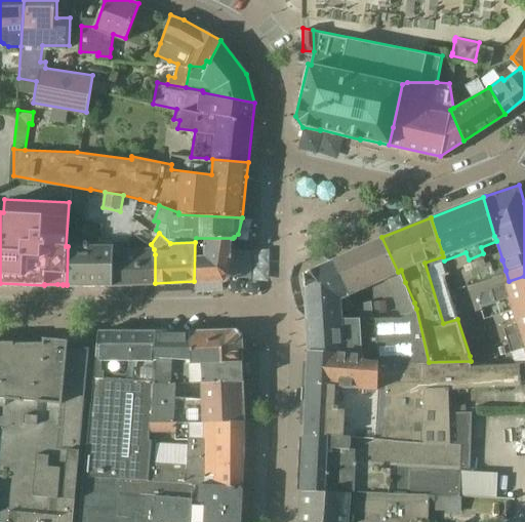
[(98,246),(68,246),(67,284),(110,284),(110,285),(112,285),(112,284),(113,284),(113,250),(114,241),(101,237),(98,246)]
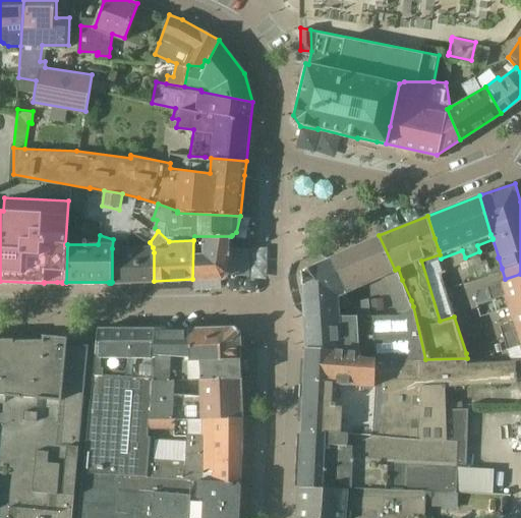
[(413,306),(411,300),(402,280),(398,268),(395,270),(379,235),(331,257),(347,292),(382,277),(397,313),(413,306)]
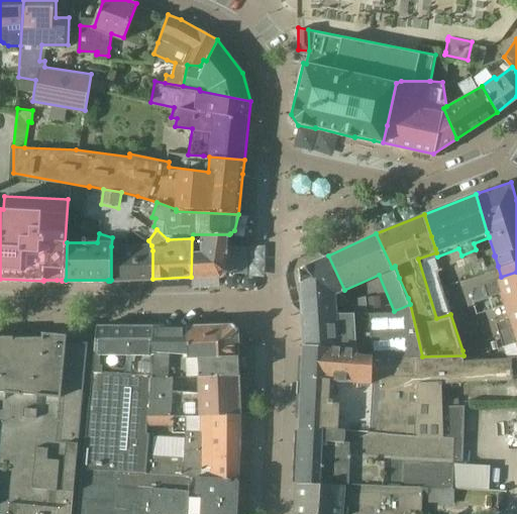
[(193,234),(192,238),(191,277),(218,275),(220,275),(221,274),(223,273),(224,271),(225,270),(227,263),(229,234),(193,234)]
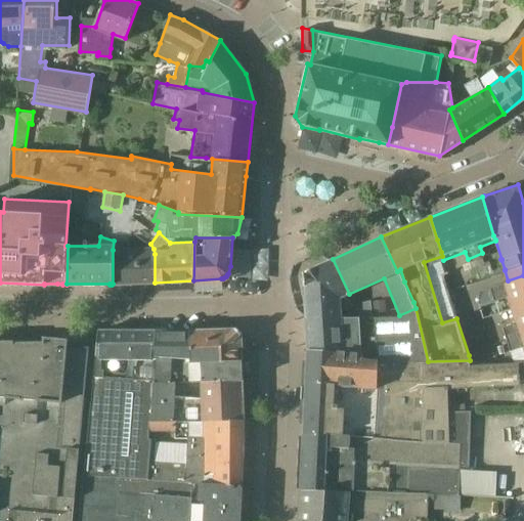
[(154,249),(113,250),(113,284),(155,283),(155,254),(154,249)]
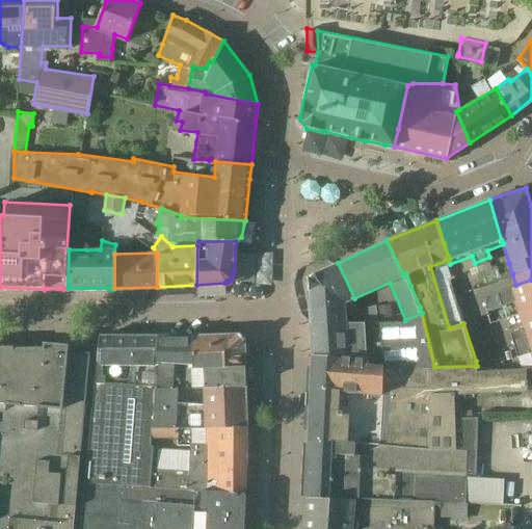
[(357,307),(354,298),(338,263),(311,274),(309,280),(311,321),(345,320),(345,321),(378,321),(378,316),(377,303),(357,307)]
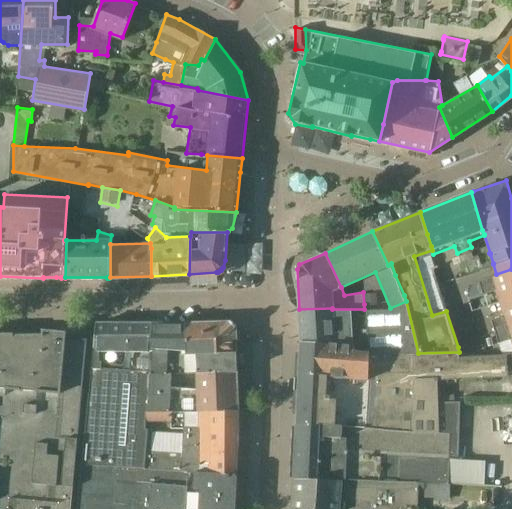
[(511,297),(511,269),(496,274),(479,280),(483,291),(483,292),(495,288),(499,301),(511,297)]
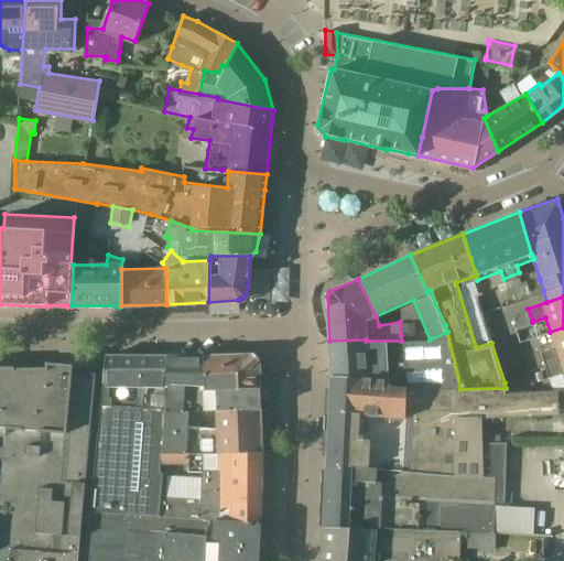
[(516,326),(532,321),(528,309),(520,312),(514,323),(516,326)]
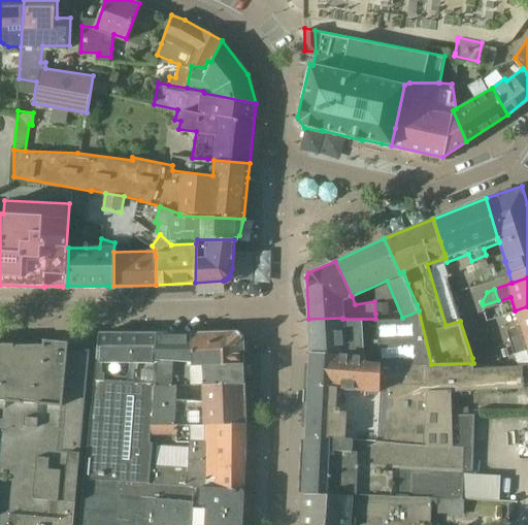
[(388,300),(374,301),(375,314),(389,313),(388,300)]
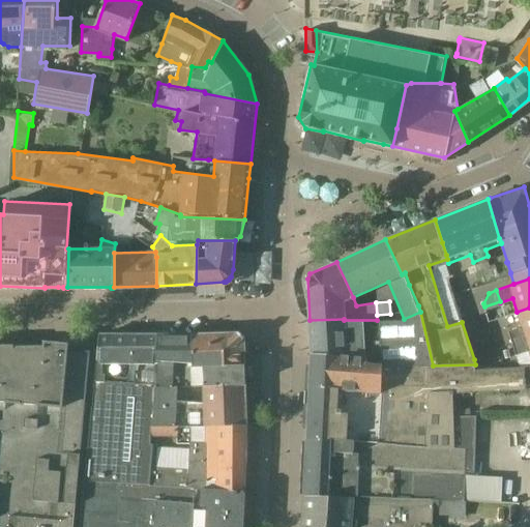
[(529,308),(517,312),(522,325),(508,329),(512,342),(529,335),(529,308)]
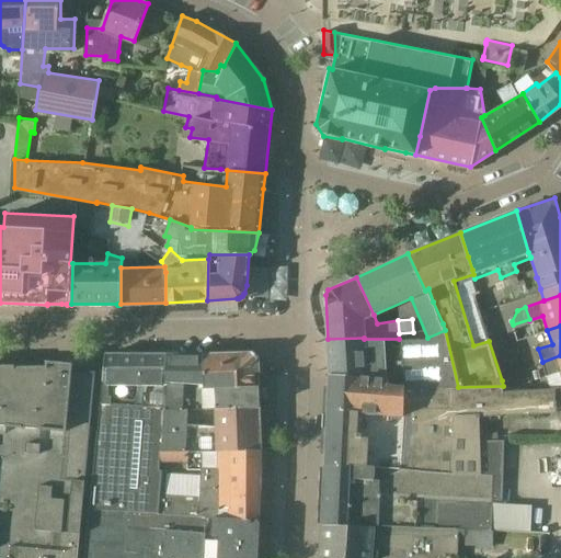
[(364,338),(328,339),(330,373),(388,382),(387,387),(396,387),(401,387),(458,387),(445,330),(427,338),(399,339),(364,339),(364,338)]
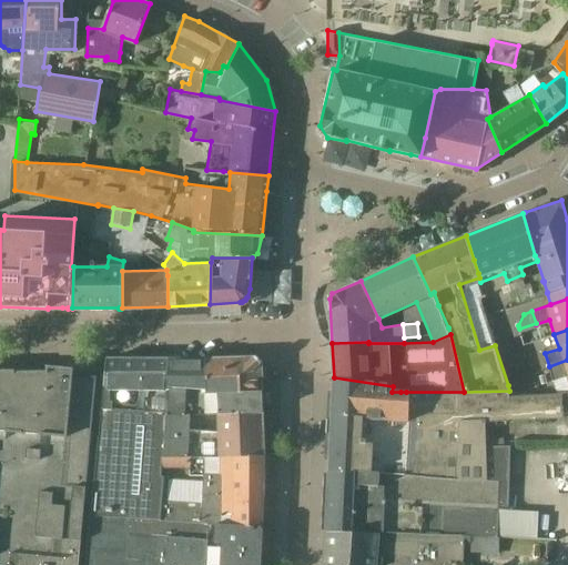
[(206,413),(215,413),(215,407),(262,406),(261,362),(255,356),(205,357),(206,389),(206,413)]
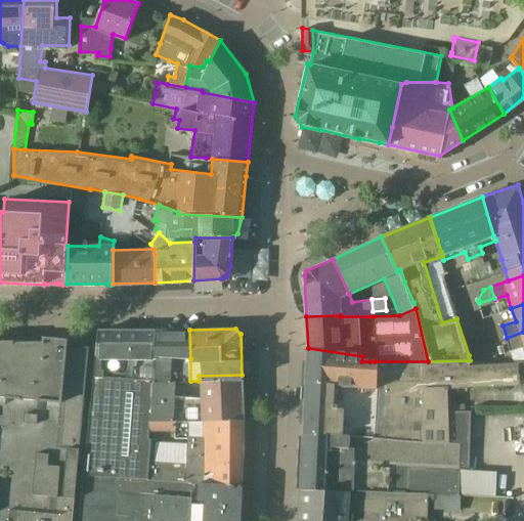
[(154,357),(154,356),(154,330),(99,330),(85,474),(120,476),(147,478),(148,459),(149,429),(150,421),(153,382),(154,357)]
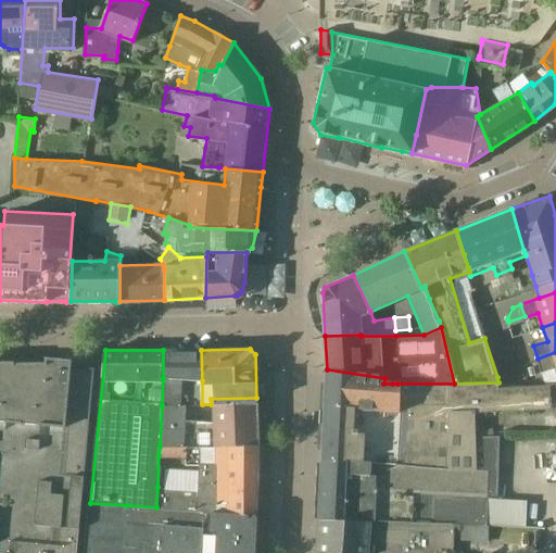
[(163,350),(163,378),(163,379),(162,405),(181,404),(181,382),(173,381),(173,376),(185,377),(185,379),(202,380),(201,350),(163,350)]
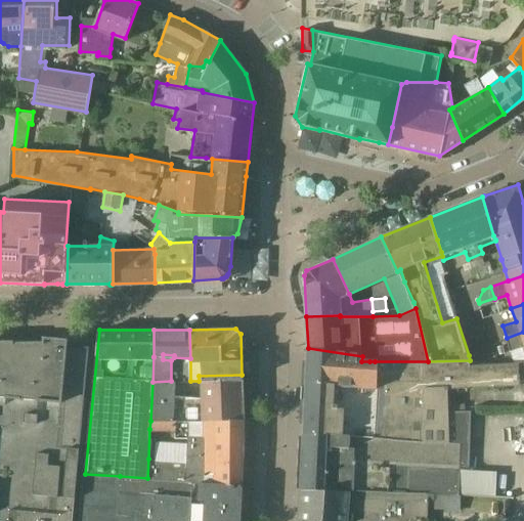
[(523,332),(507,338),(510,349),(523,346),(523,348),(523,358),(518,361),(518,362),(523,359),(523,332)]
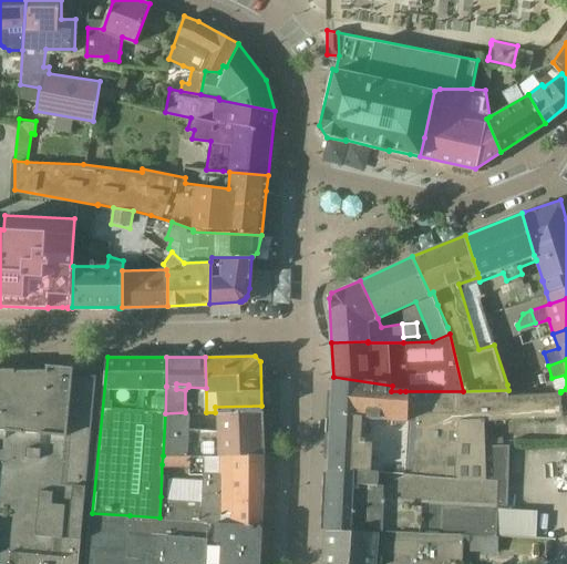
[(48,365),(48,370),(14,371),(14,369),(0,369),(0,563),(78,563),(92,419),(96,375),(72,372),(73,368),(48,365)]
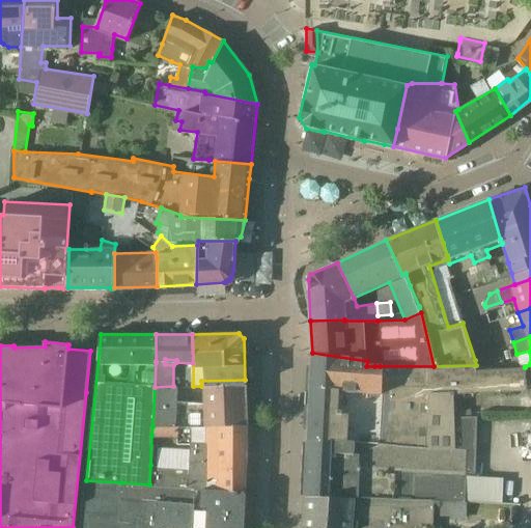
[(380,366),(374,366),(366,366),(367,361),(312,353),(309,438),(331,440),(331,439),(398,444),(398,447),(455,446),(454,415),(471,415),(470,408),(454,409),(454,392),(527,389),(527,386),(525,367),(525,366),(476,368),(476,365),(434,366),(380,366)]
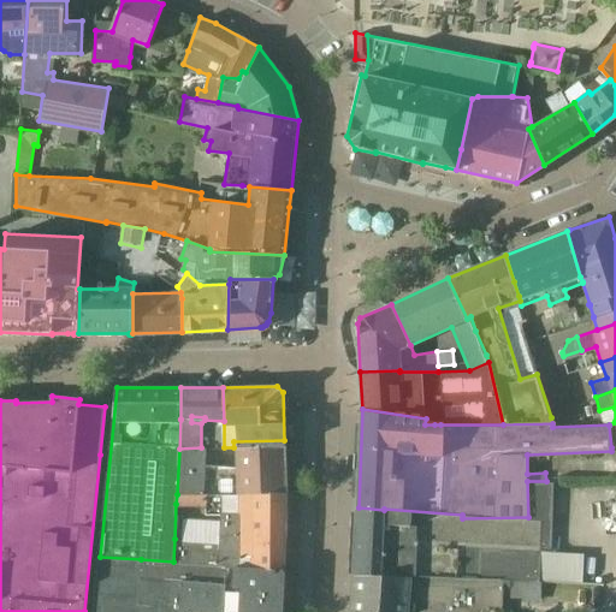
[(285,465),(284,440),(234,441),(234,447),(235,464),(205,465),(205,493),(252,492),(285,491),(284,465),(285,465)]
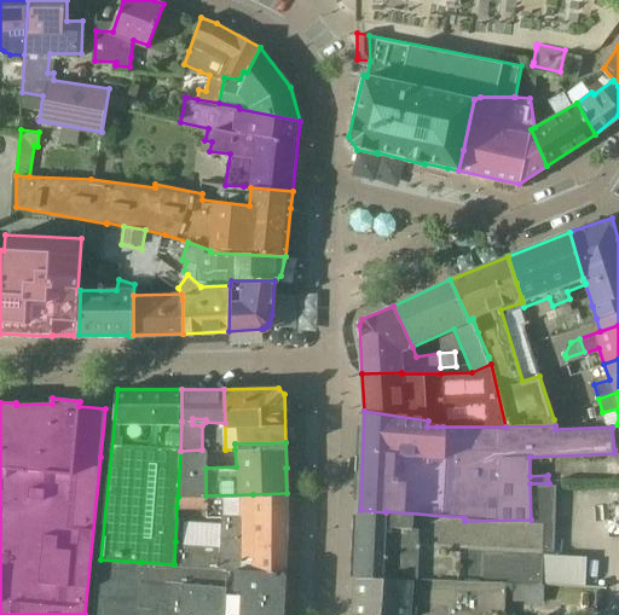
[(178,497),(204,495),(206,450),(202,450),(180,451),(178,497)]
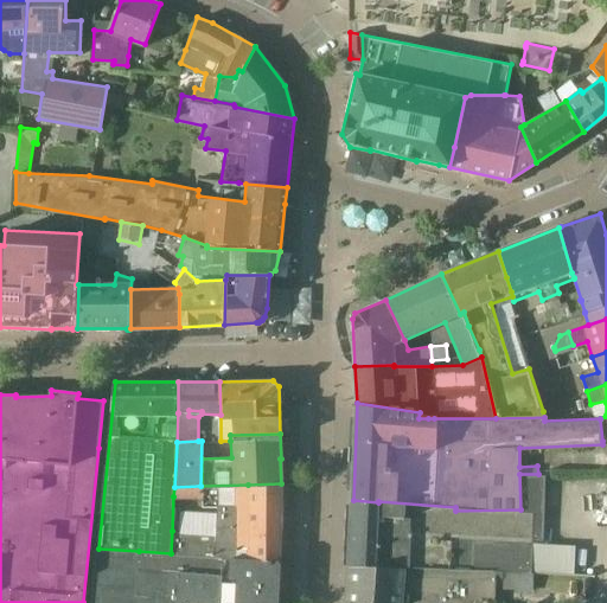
[(544,474),(538,474),(519,474),(521,510),(455,511),(455,507),(378,501),(378,502),(353,500),(350,565),(404,570),(497,570),(535,571),(574,573),(575,544),(543,543),(544,474)]
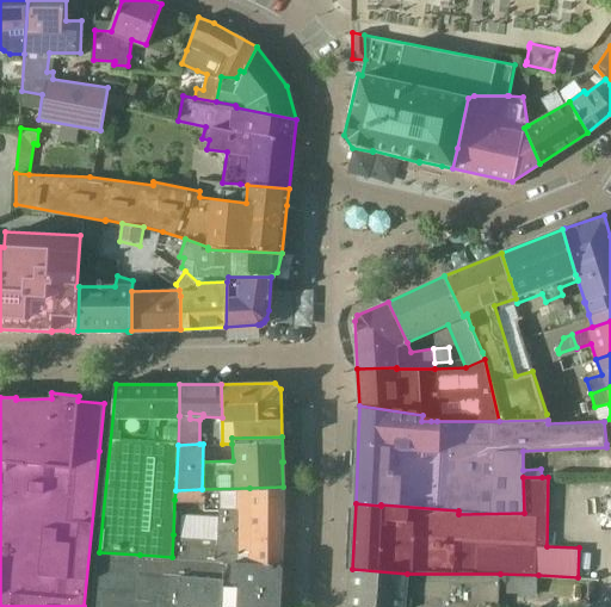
[(250,488),(202,489),(176,490),(174,500),(204,500),(204,513),(218,513),(217,538),(173,534),(172,557),(265,563),(282,564),(283,542),(284,487),(283,487),(250,488)]
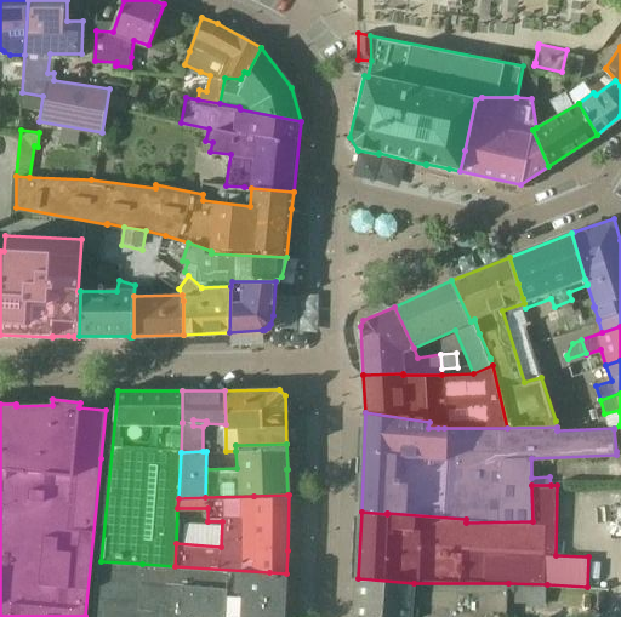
[(175,566),(142,564),(136,616),(181,616),(181,615),(203,616),(283,616),(285,592),(269,592),(269,572),(175,566)]
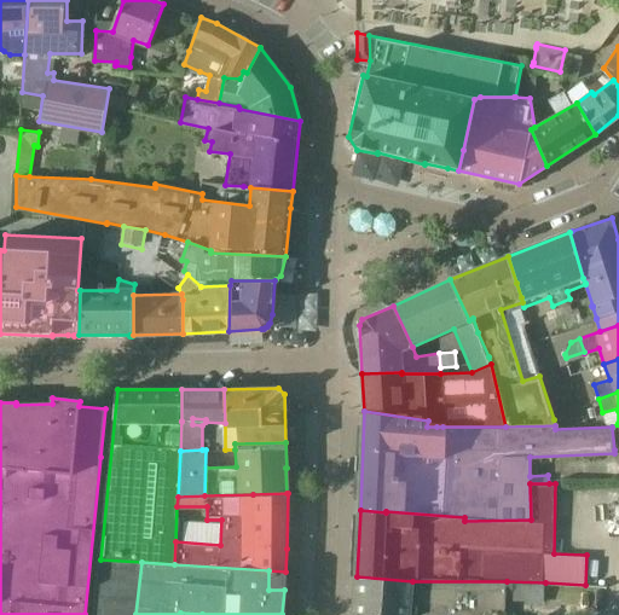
[(504,614),(507,581),(412,581),(357,576),(353,614),(504,614)]
